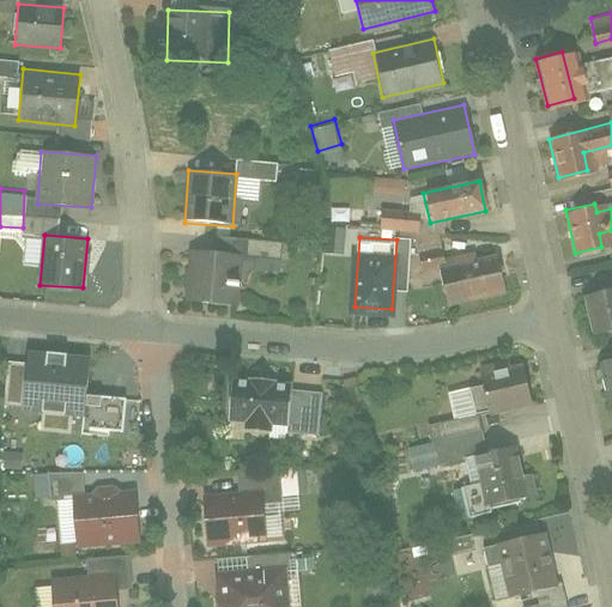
[(507,292),(498,255),(478,259),(476,244),(419,256),(423,271),(441,267),(449,305),(507,292)]
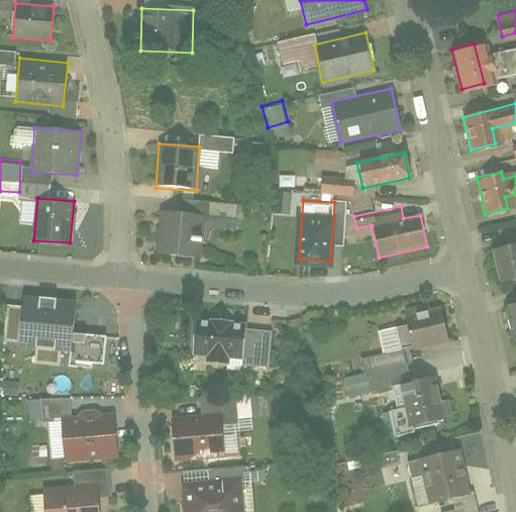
[(159,212),(157,252),(201,254),(203,214),(159,212)]
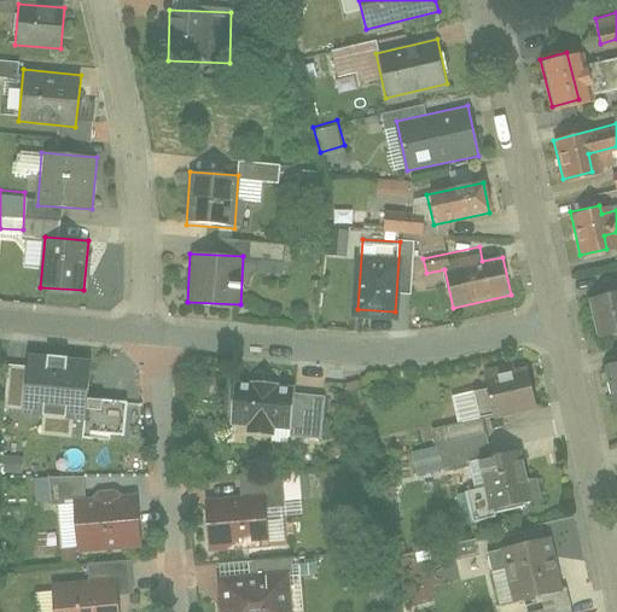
[(589,295),(598,331),(616,325),(616,297),(615,289),(589,295)]
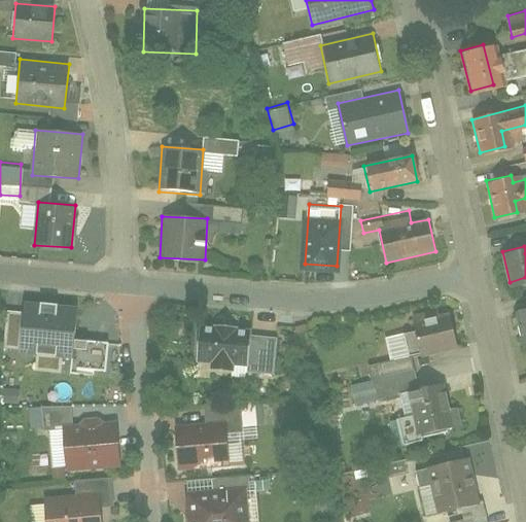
[(22,346),(22,349),(73,354),(75,336),(78,305),(26,300),(25,309),(22,346)]
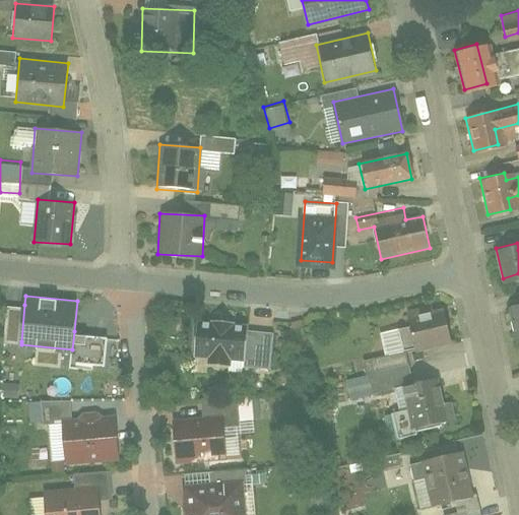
[(518,299),(507,302),(516,338),(518,337),(518,299)]
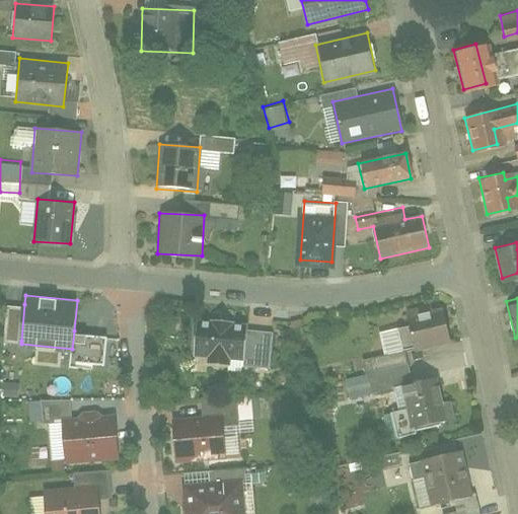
[(21,341),(24,304),(9,303),(5,339),(21,341)]
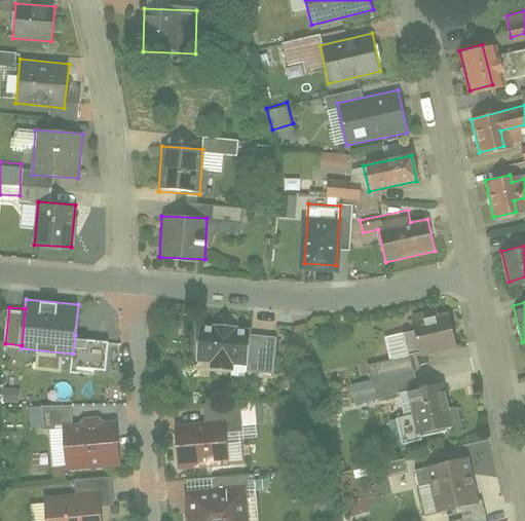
[(455,342),(449,313),(424,320),(422,313),(409,317),(417,351),(455,342)]
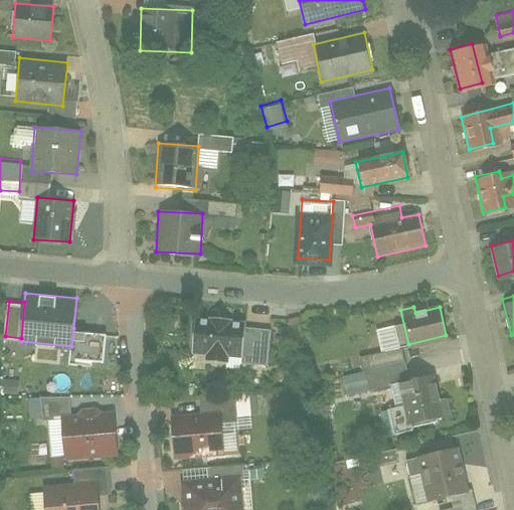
[(196,346),(240,352),(244,324),(200,318),(196,346)]
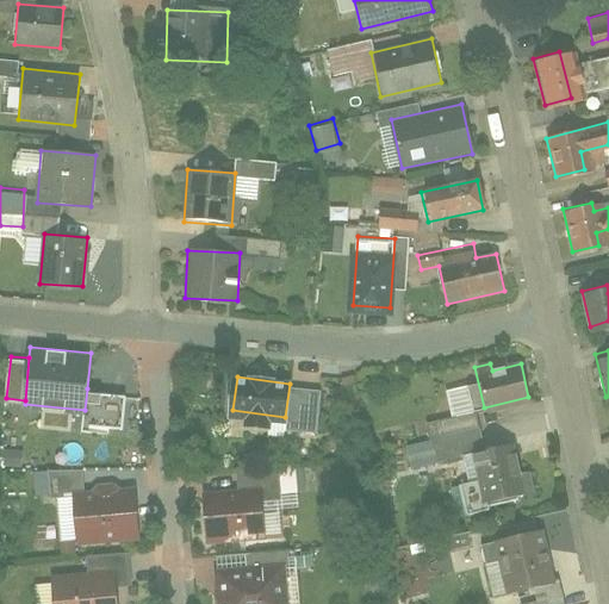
[(128,392),(87,388),(85,410),(85,423),(124,427),(128,392)]
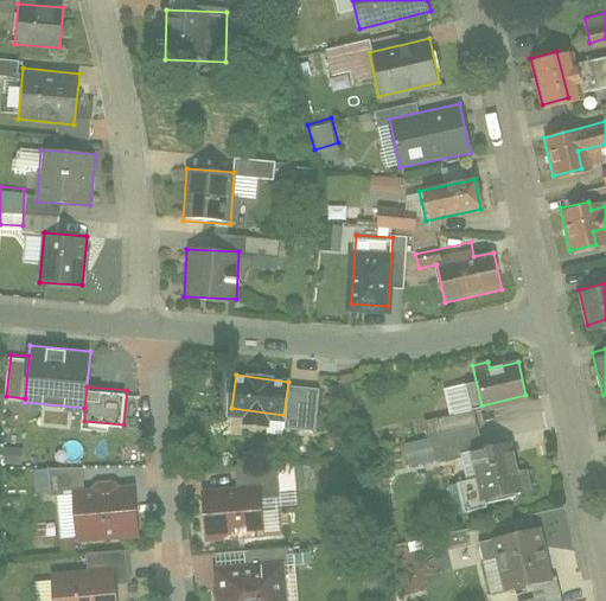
[(511,442),(470,452),(482,505),(533,494),(527,468),(517,471),(511,442)]
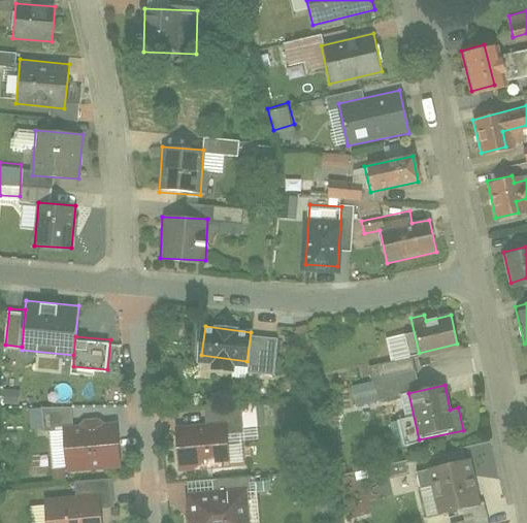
[(28,404),(29,421),(72,418),(71,401),(28,404)]
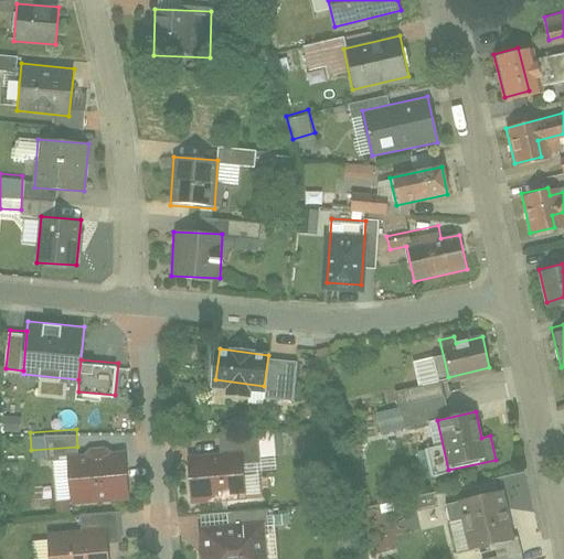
[(76,502),(132,495),(127,451),(72,458),(76,502)]
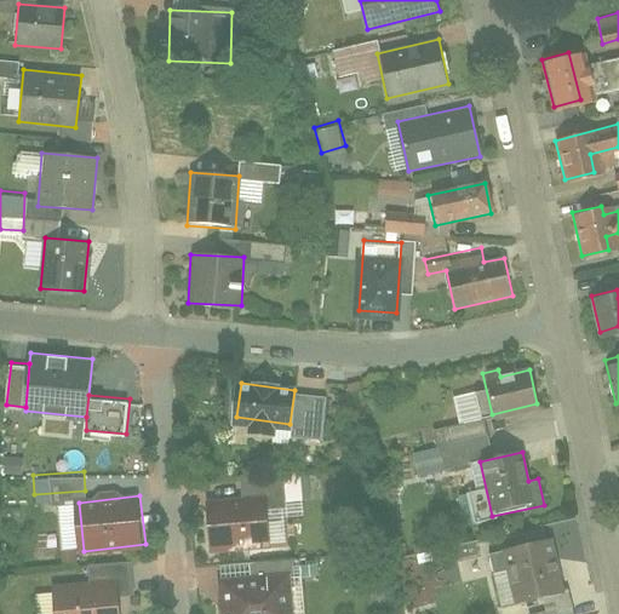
[(206,504),(211,549),(265,543),(261,498),(206,504)]
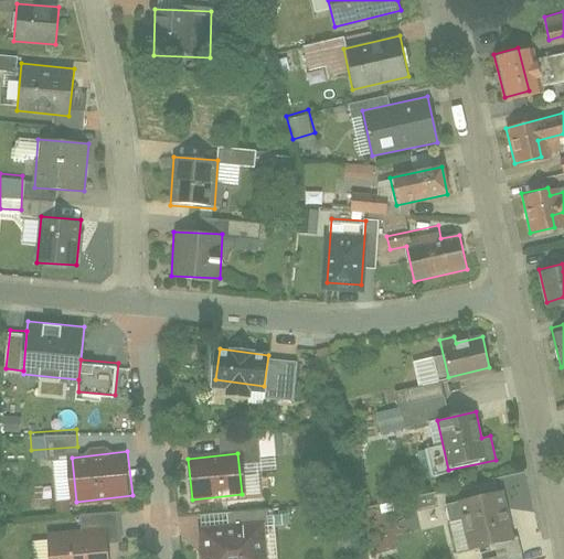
[(514,541),(503,491),(457,501),(468,550),(514,541)]
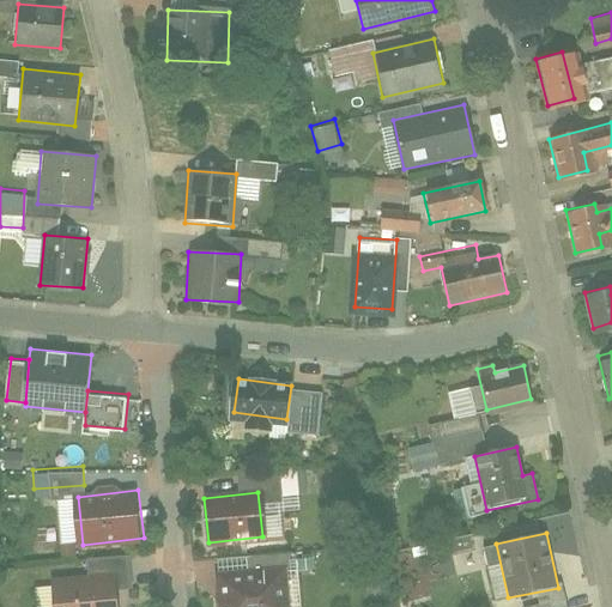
[(218,574),(220,606),(289,606),(285,566),(218,574)]
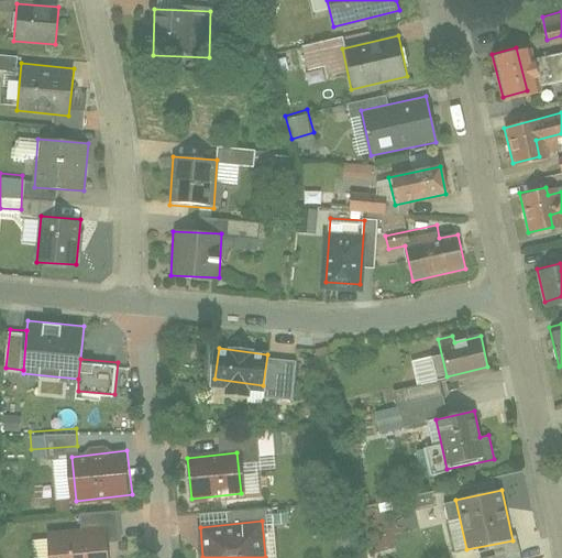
[(53,557),(111,557),(109,526),(52,532),(53,557)]
